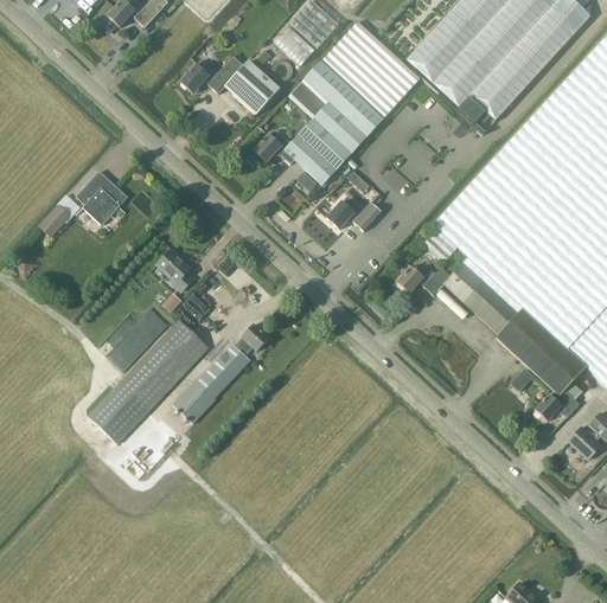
[(145,25),(168,0),(148,0),(139,11),(127,0),(120,0),(108,14),(120,25),(132,12),(135,15),(135,17),(145,25)]
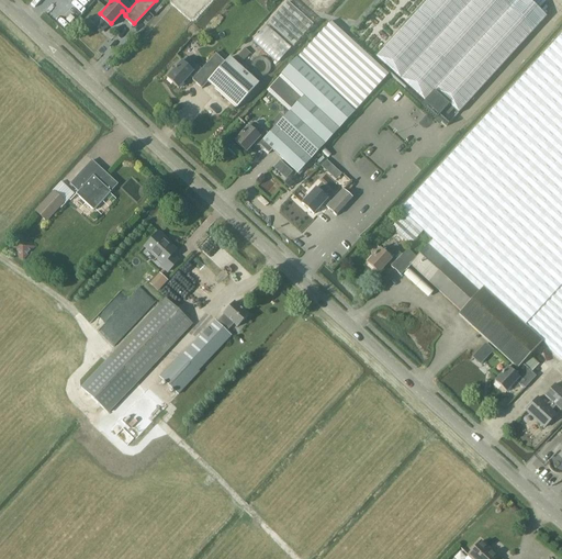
[(313,22),(289,0),(287,0),(269,20),(294,43),(313,22)]
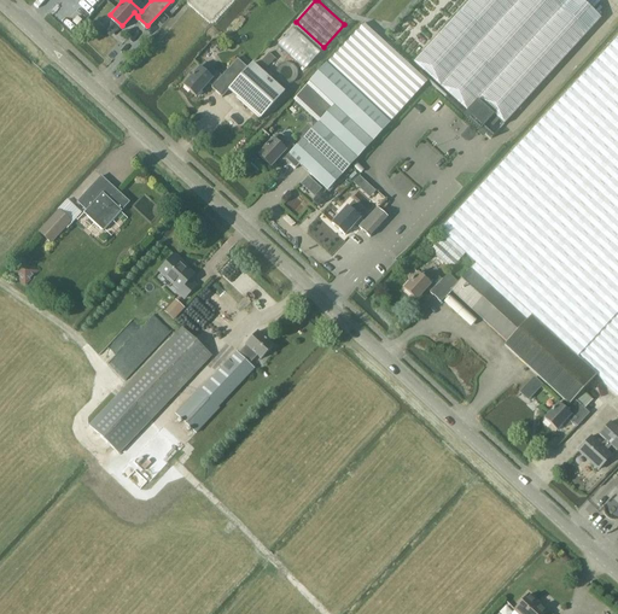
[(466,0),(413,59),(467,109),(464,112),(481,127),(494,112),(505,122),(601,15),(586,0),(466,0)]
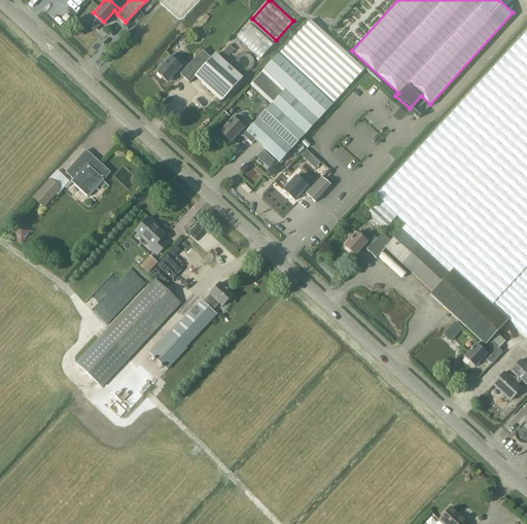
[(309,20),(275,57),(329,106),(364,68),(365,67),(326,31),(311,18),(309,20)]
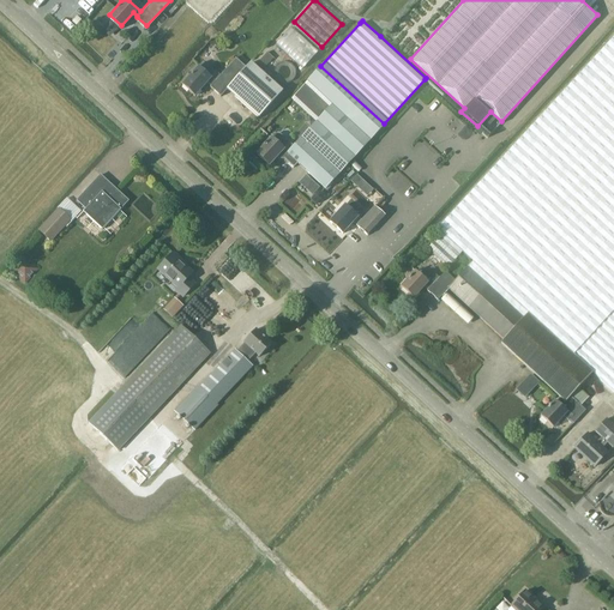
[(266,65),(275,56),(269,50),(260,59),(266,65)]
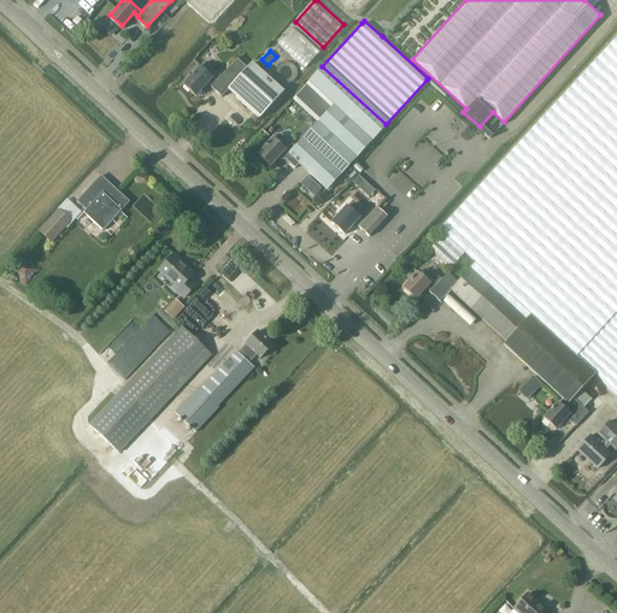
[(200,64),(183,82),(197,94),(209,81),(212,83),(223,94),(229,87),(260,116),(286,89),(253,60),(248,66),(238,57),(222,74),(217,70),(213,70),(210,74),(200,64)]
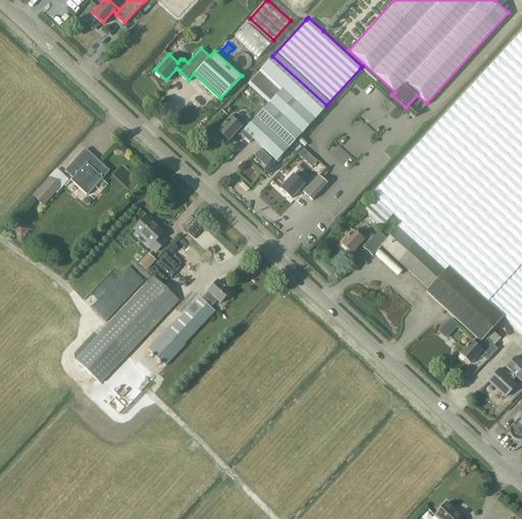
[(272,56),(260,69),(313,119),(326,105),(272,56)]
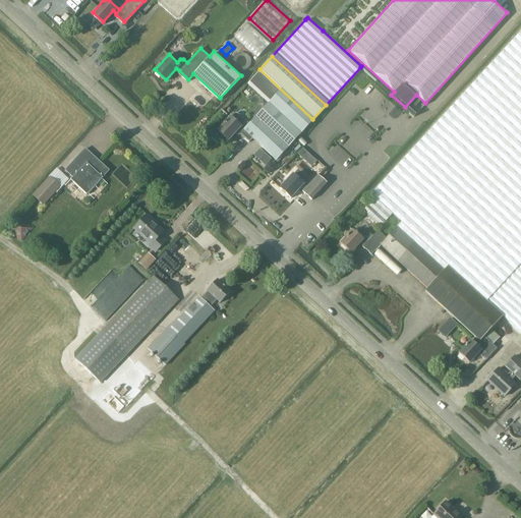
[(231,115),(218,128),(229,137),(238,128),(241,131),(249,139),(252,135),(277,158),(312,119),(259,69),(248,81),(255,88),(269,101),(256,115),(244,127),(238,122),(241,118),(241,114),(238,111),(234,111),(231,115)]
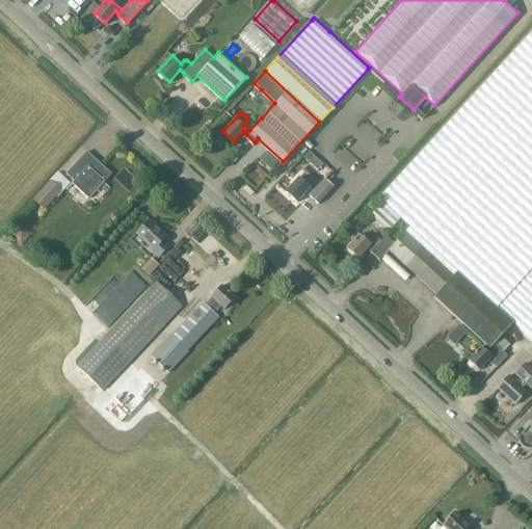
[(338,150),(353,167),(361,160),(345,142),(338,150)]
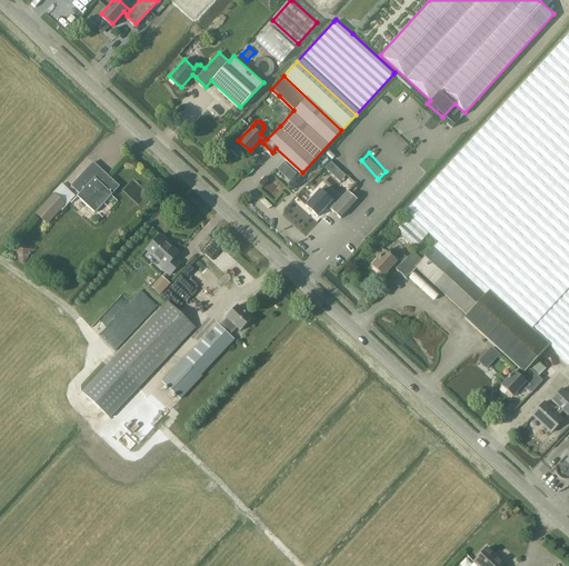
[(341,178),(348,171),(331,157),(326,164),(341,178)]
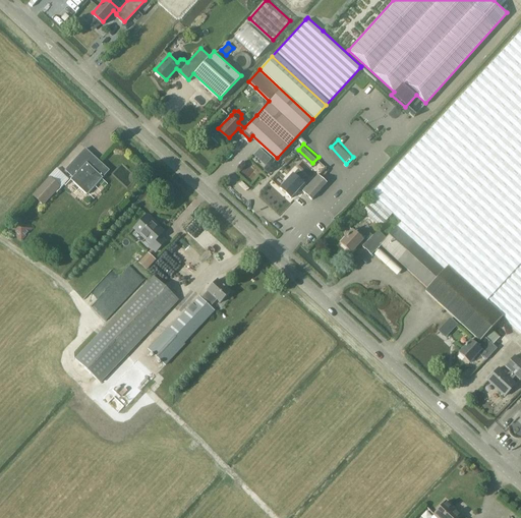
[(102,175),(109,168),(91,151),(79,162),(74,158),(65,168),(73,175),(71,177),(88,192),(103,175),(102,175)]
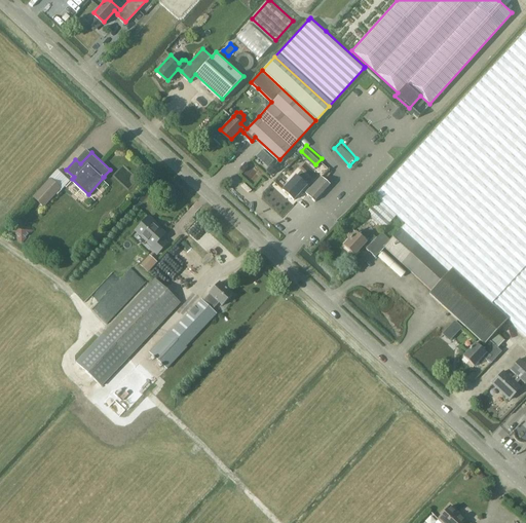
[(253,159),(245,166),(255,178),(263,170),(253,159)]
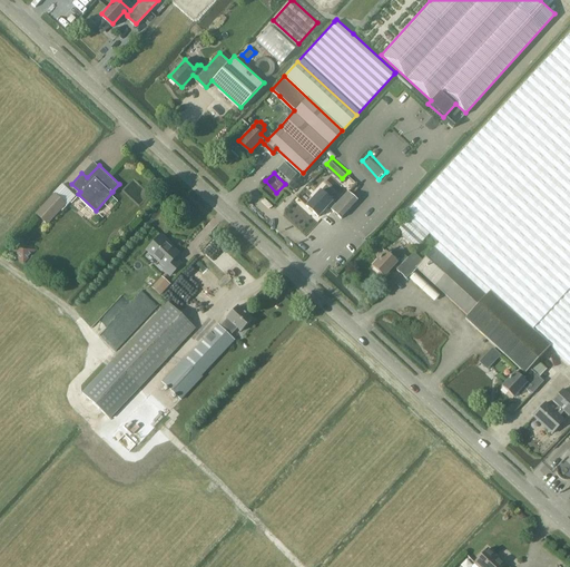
[(332,206),(342,215),(357,198),(347,189),(335,203),(321,188),(307,203),(318,214),(328,203),(333,206),(332,206)]
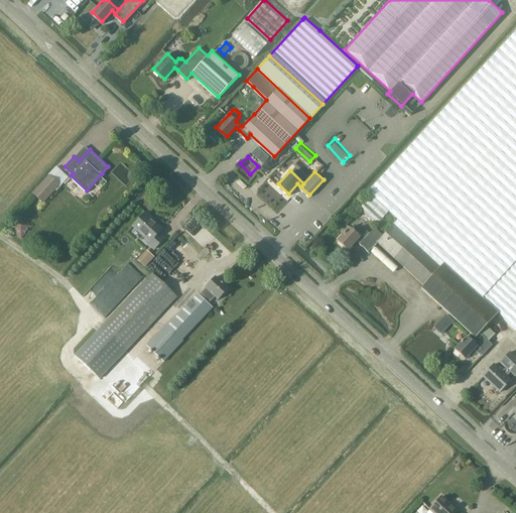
[(59,182),(49,174),(32,191),(42,201),(59,182)]
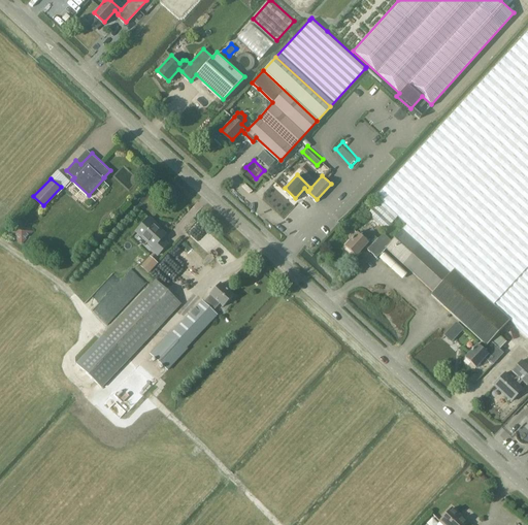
[(378,198),(368,208),(387,226),(397,216),(378,198)]
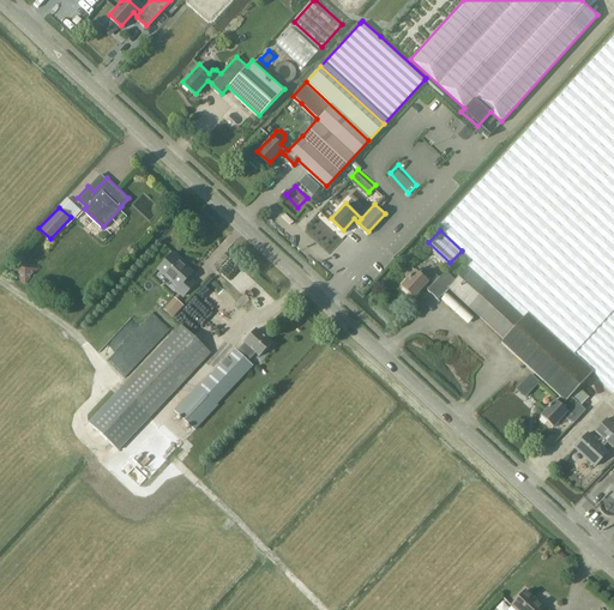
[(184,294),(194,282),(187,275),(192,270),(185,263),(184,264),(179,259),(181,257),(173,249),(158,266),(178,284),(176,287),(184,294)]
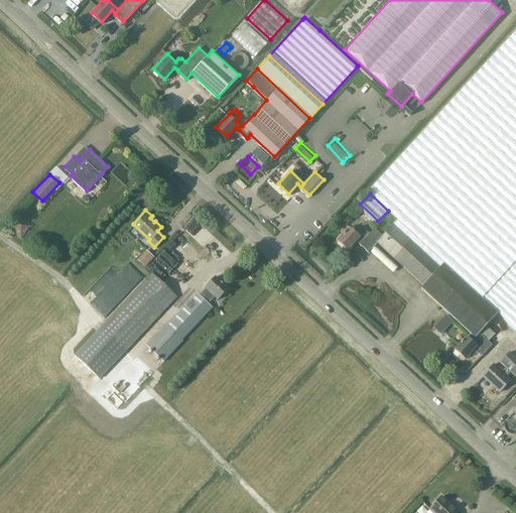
[(33,224),(28,220),(26,222),(24,221),(27,219),(21,213),(9,226),(22,237),(33,224)]
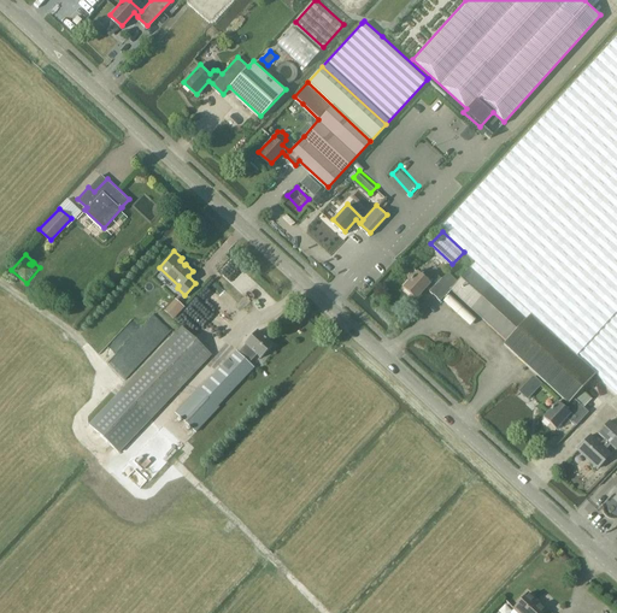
[(416,296),(432,280),(425,275),(424,276),(418,270),(404,286),(416,296)]
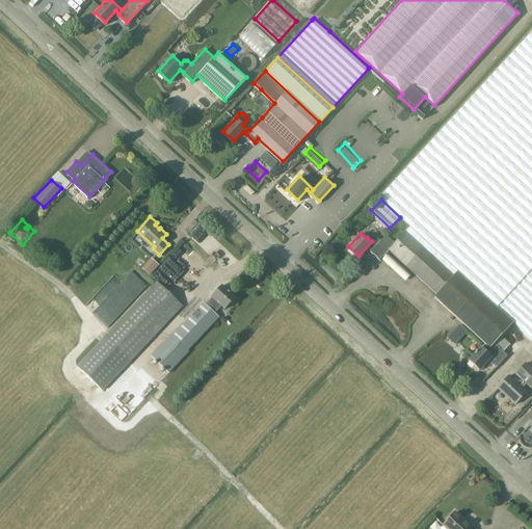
[(186,259),(202,275),(212,266),(185,236),(166,253),(171,258),(179,265),(186,259)]
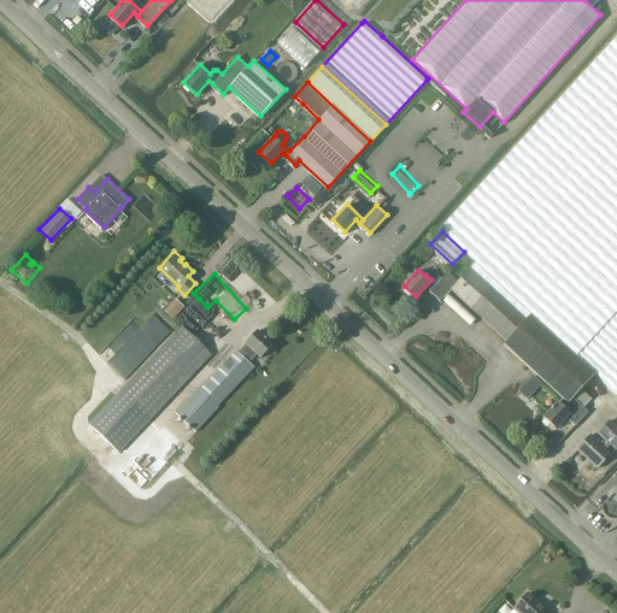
[(175,298),(165,308),(172,316),(183,305),(175,298)]
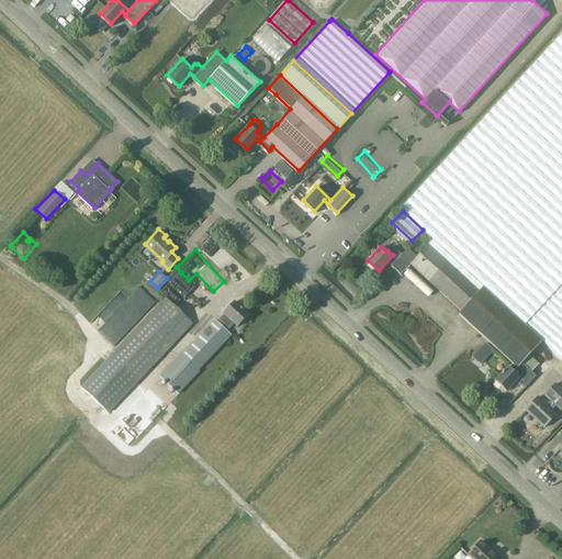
[(133,292),(146,305),(154,297),(141,284),(133,292)]
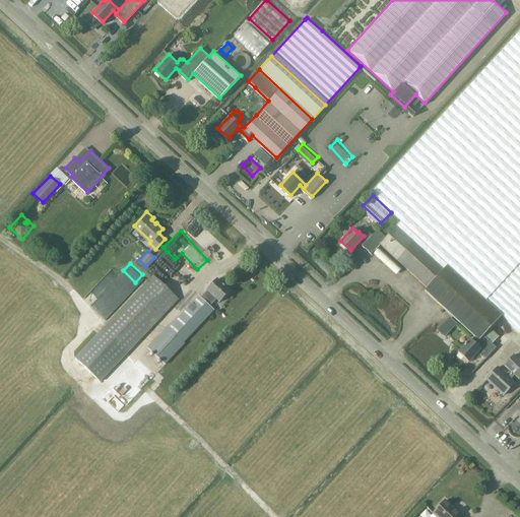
[(152,273),(75,356),(101,379),(117,362),(178,297),(152,273)]
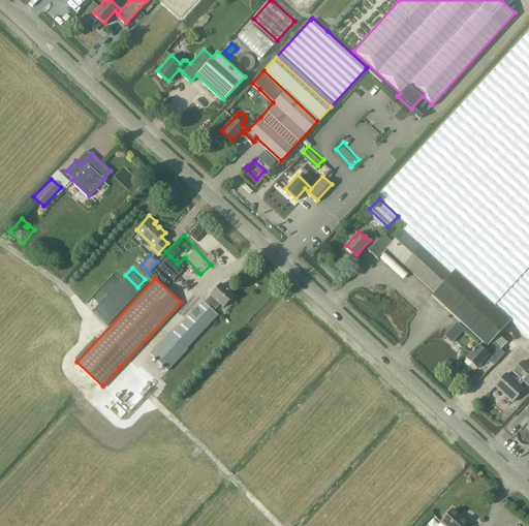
[(224,305),(234,294),(220,281),(211,291),(211,292),(204,300),(203,299),(170,332),(169,331),(151,351),(168,368),(187,347),(186,346),(217,312),(213,309),(220,302),(224,305)]
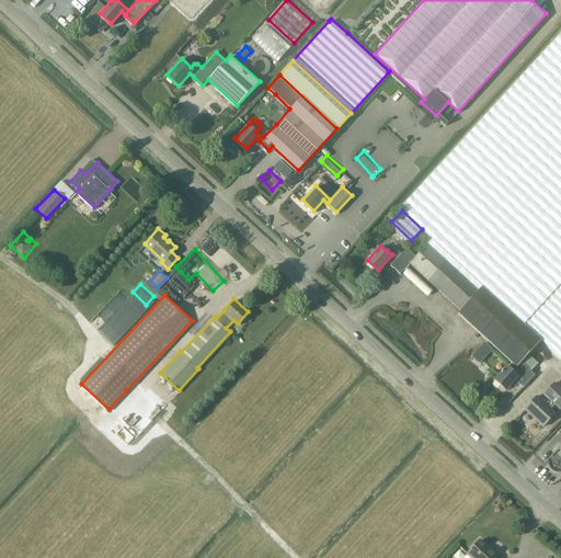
[(485,338),(472,352),(481,359),(493,345),(485,338)]
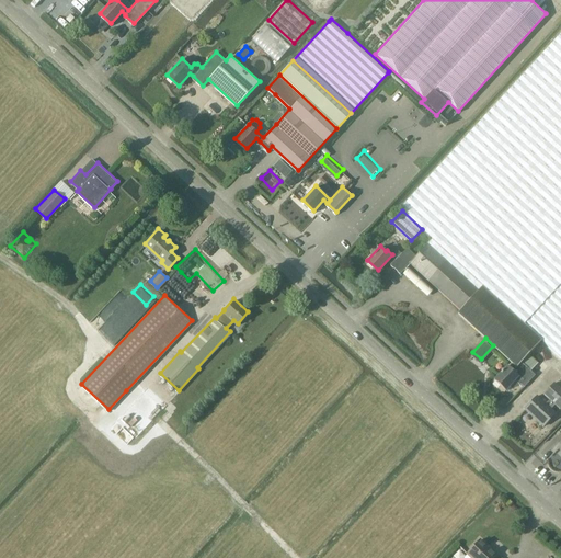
[(535,373),(531,369),(521,360),(516,365),(513,368),(507,363),(494,378),(505,388),(515,378),(523,386),(535,373)]
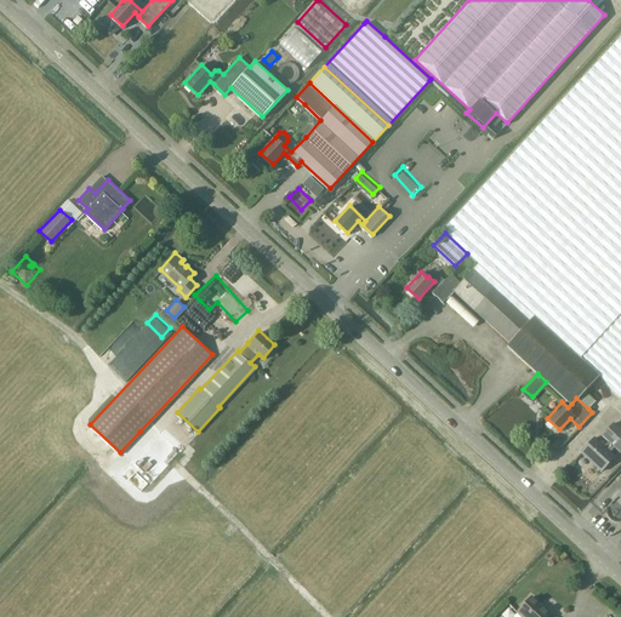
[(594,435),(581,450),(602,468),(614,455),(609,450),(614,445),(620,450),(620,447),(620,429),(614,422),(603,434),(609,439),(604,445),(594,435)]
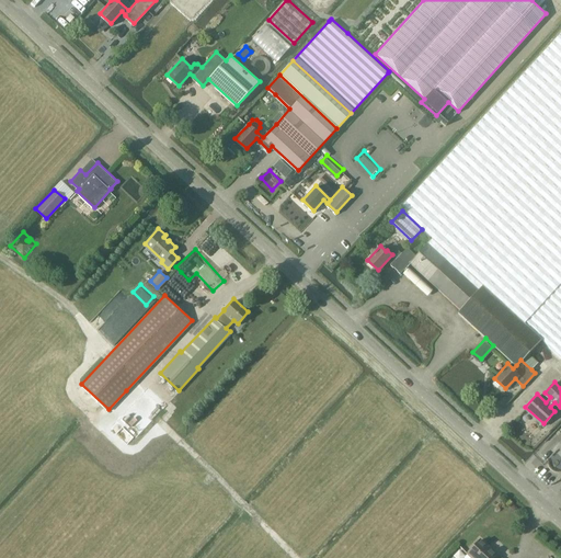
[(473,557),(491,557),(496,553),(480,537),(467,551),(473,557)]
